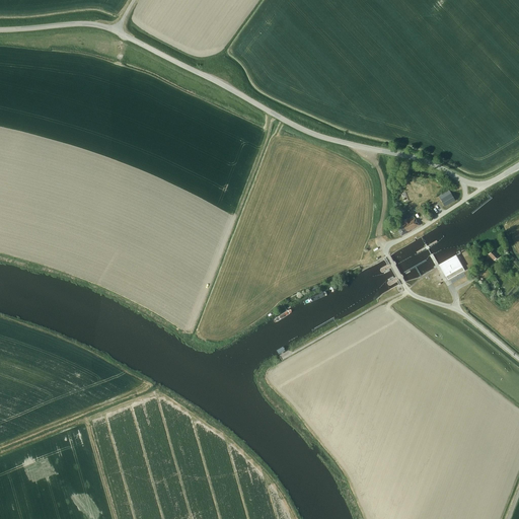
[(451,194),(449,190),(439,196),(441,200),(445,207),(455,200),(451,194)]
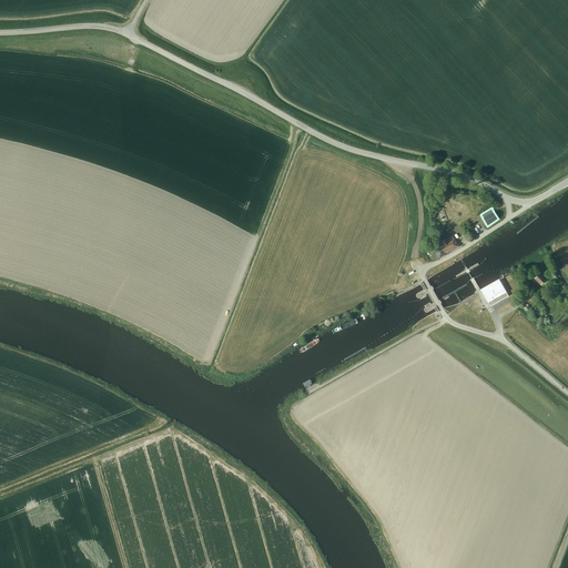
[(458,246),(453,236),(447,240),(446,239),(442,241),(443,243),(439,244),(438,244),(433,247),(439,259),(445,254),(458,246)]
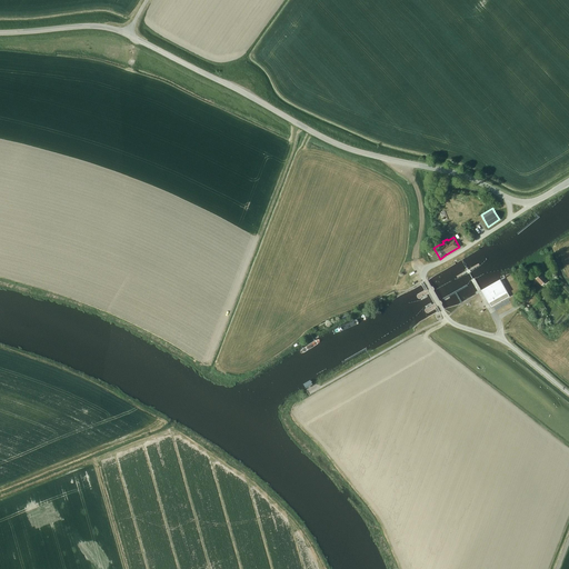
[(547,281),(540,275),(536,279),(541,286),(547,281)]
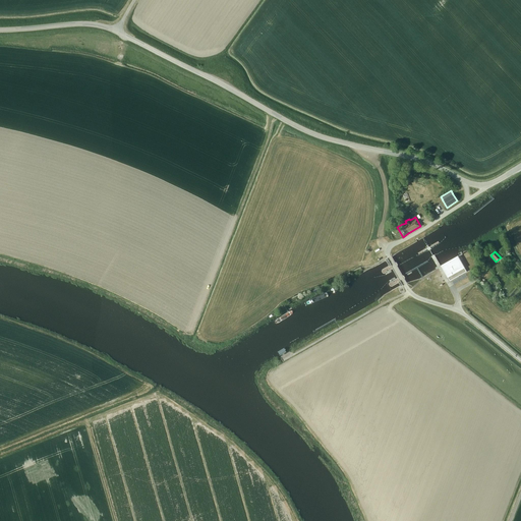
[(466,272),(458,255),(441,266),(450,281),(466,272)]
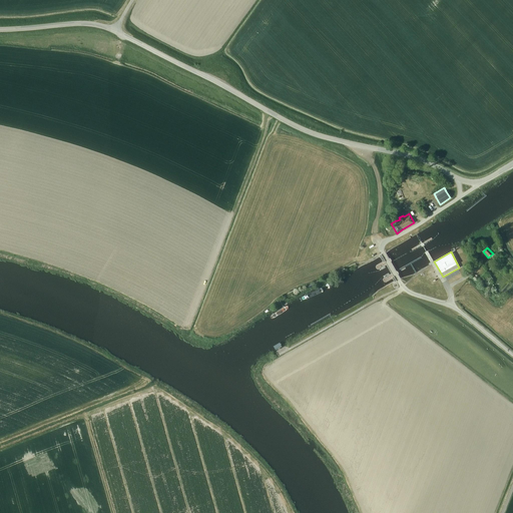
[(376,268),(377,269),(379,270),(384,267),(391,263),(392,261),(391,259),(389,259),(386,261),(377,266),(376,268)]
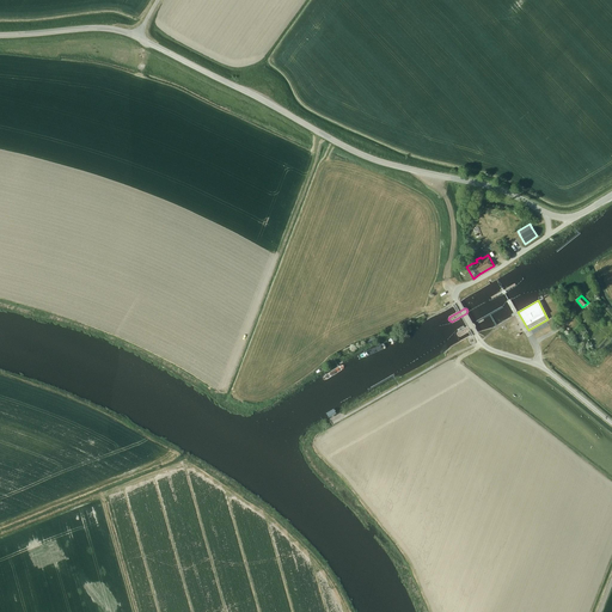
[(457,334),(458,336),(460,337),(471,330),(475,329),(476,326),(475,324),(472,323),(464,329),(457,331),(457,334)]
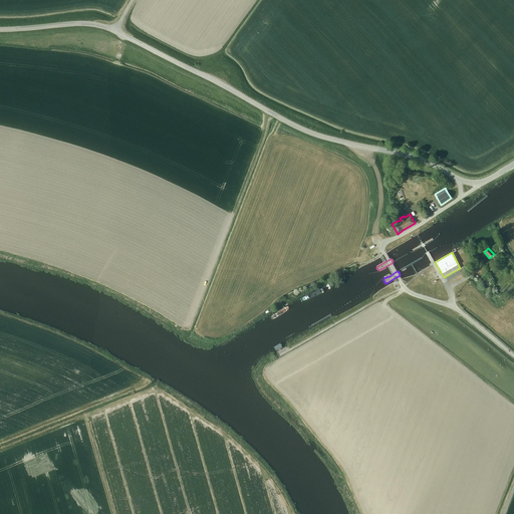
[(303,296),(305,301),(325,292),(323,287),(303,296)]
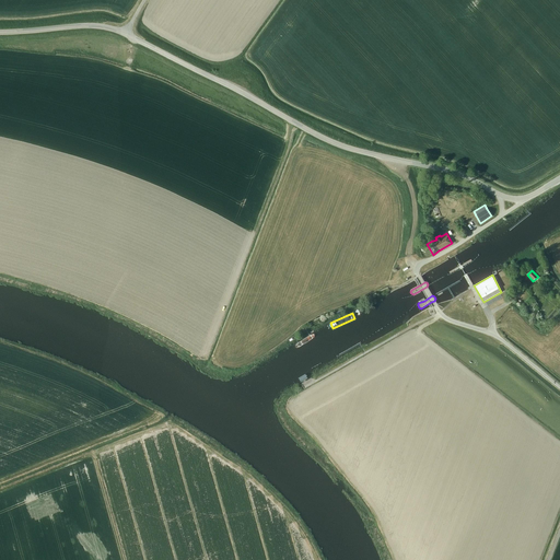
[(293,346),(296,350),(319,336),(316,331),(293,346)]
